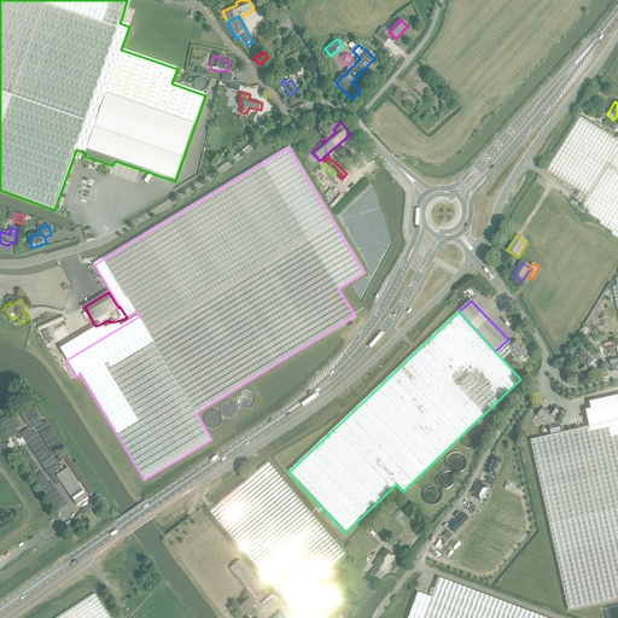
[(103,325),(60,350),(66,360),(121,327),(117,322),(105,330),(103,325)]
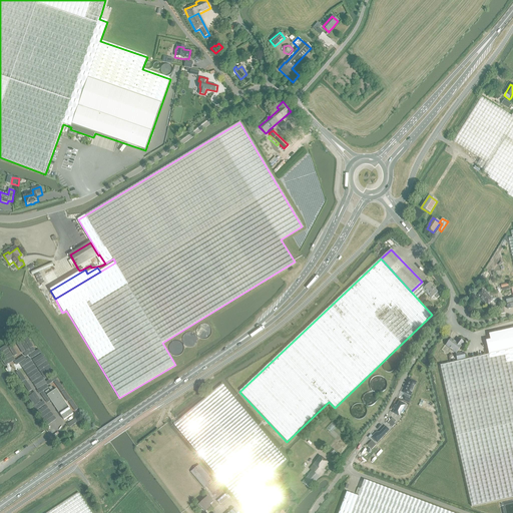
[(43,282),(40,274),(35,276),(38,284),(43,282)]
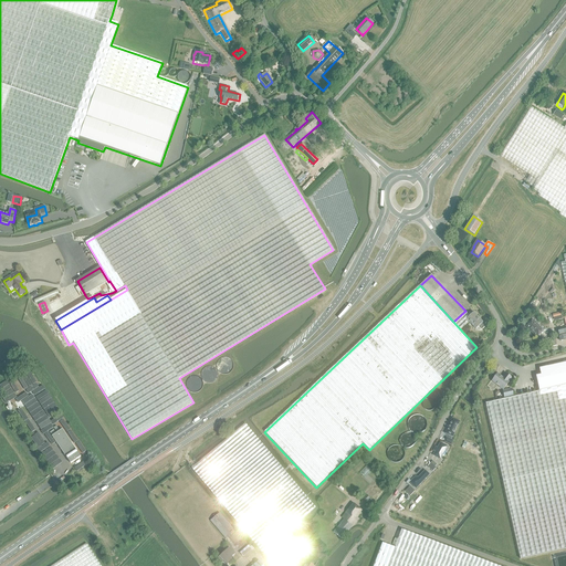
[(482,329),(485,326),(473,313),(465,321),(468,323),(469,322),(475,329),(479,326),(482,329)]
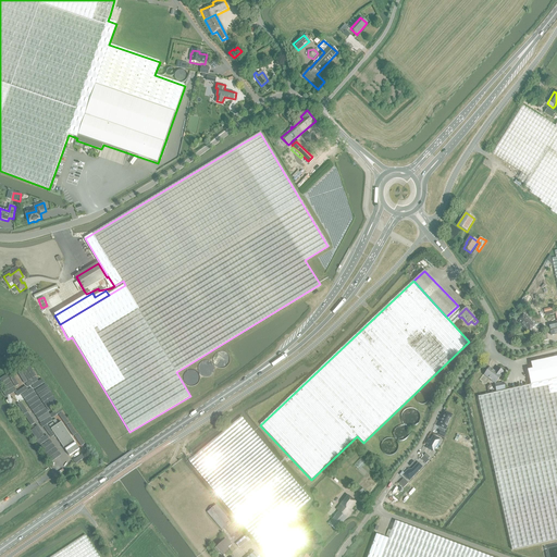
[(525,310),(518,318),(520,320),(519,321),(524,326),(524,329),(528,332),(529,331),(531,332),(539,325),(537,323),(529,314),(525,310)]
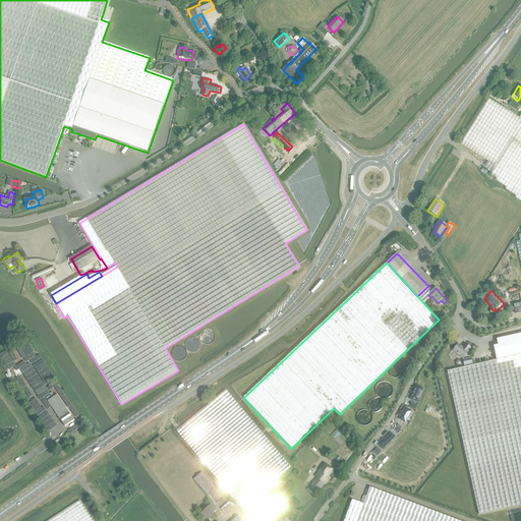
[(513,319),(511,311),(502,313),(504,321),(513,319)]
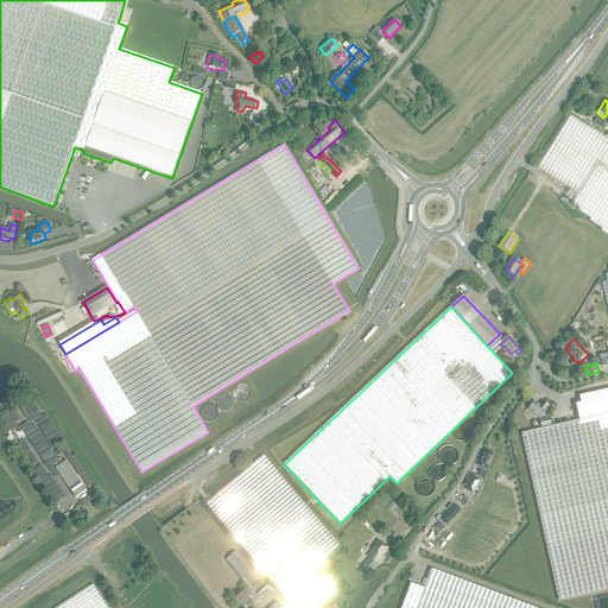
[(576,404),(580,419),(607,412),(607,390),(580,396),(581,403),(576,404)]
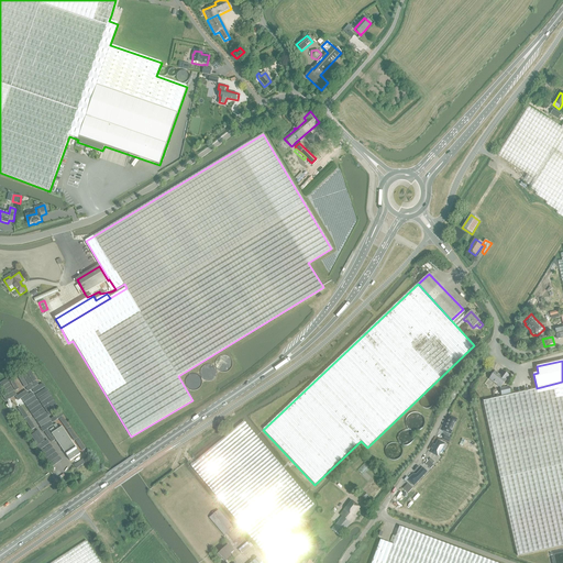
[(509,376),(504,372),(500,376),(495,373),(489,379),(500,388),(506,381),(509,376)]
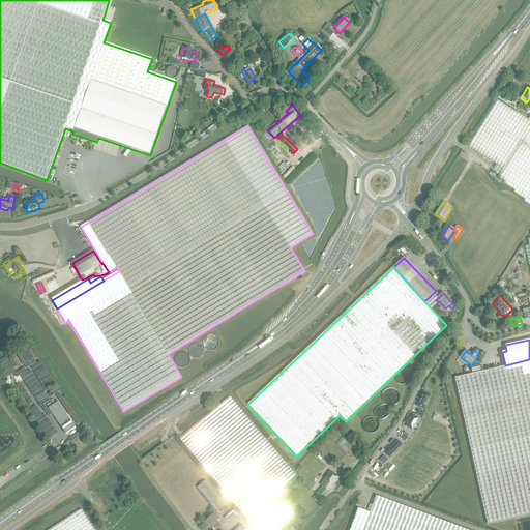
[(529,359),(505,365),(505,366),(454,378),(487,523),(529,513),(529,359)]
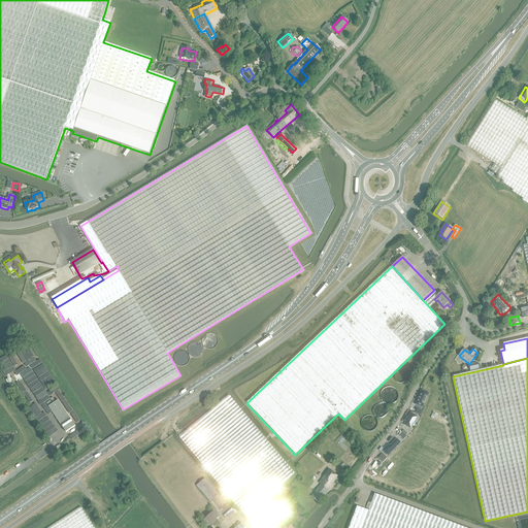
[(470,371),(479,370),(477,363),(469,364),(470,371)]
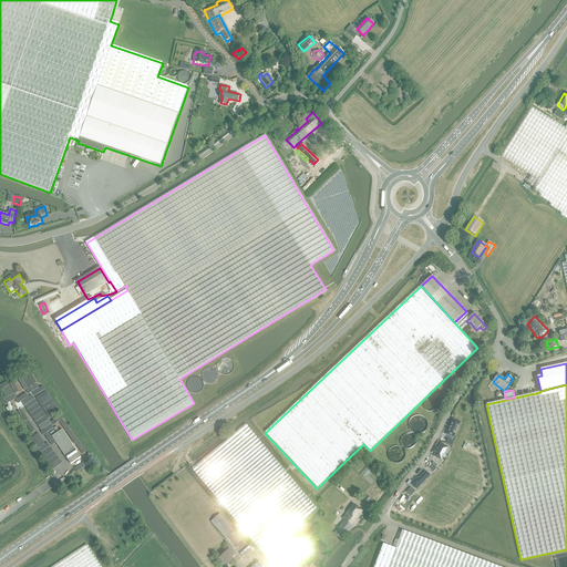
[(19,411),(27,405),(22,399),(14,403),(19,411)]
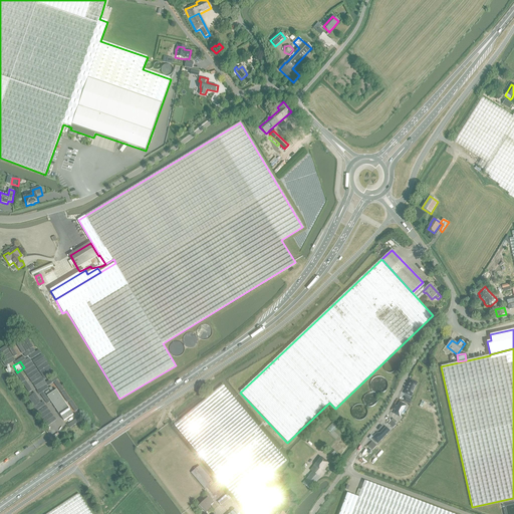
[(410,382),(406,396),(412,398),(417,386),(410,382)]
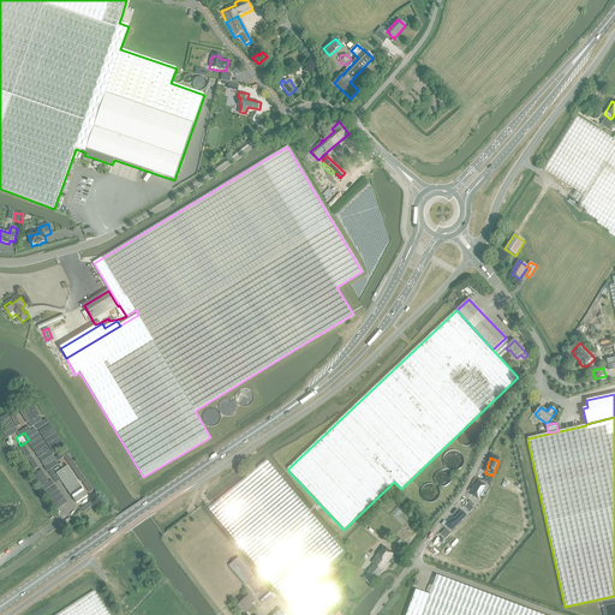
[(297,614),(315,614),(316,614),(320,614),(320,613),(333,601),(316,580),(327,572),(324,568),(344,553),(267,461),(209,509),(261,572),(261,571),(297,614)]
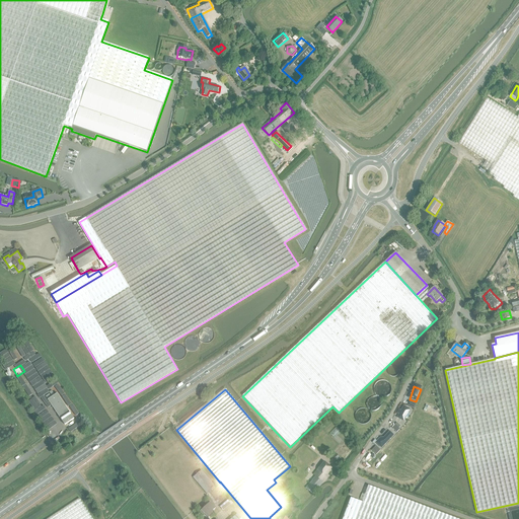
[(64,426),(74,420),(57,394),(48,400),(64,426)]
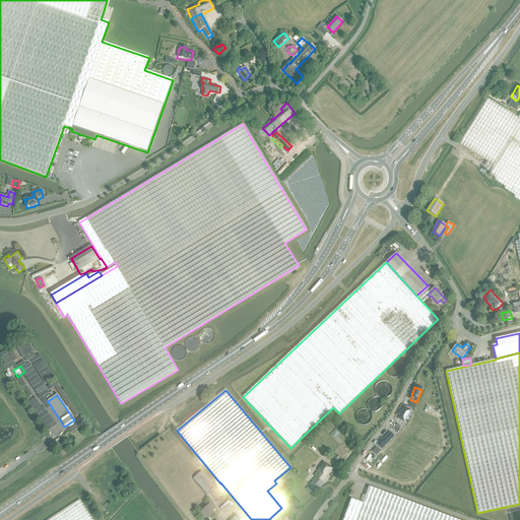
[(400,414),(398,418),(404,423),(411,410),(404,407),(402,411),(400,410),(398,413),(400,414)]
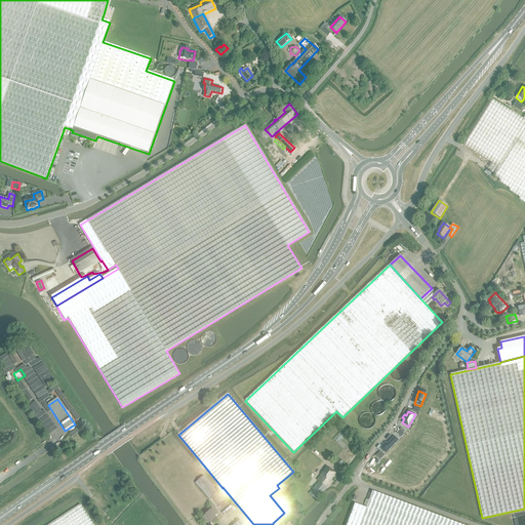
[(401,437),(404,434),(403,434),(405,432),(401,428),(396,433),(401,437)]
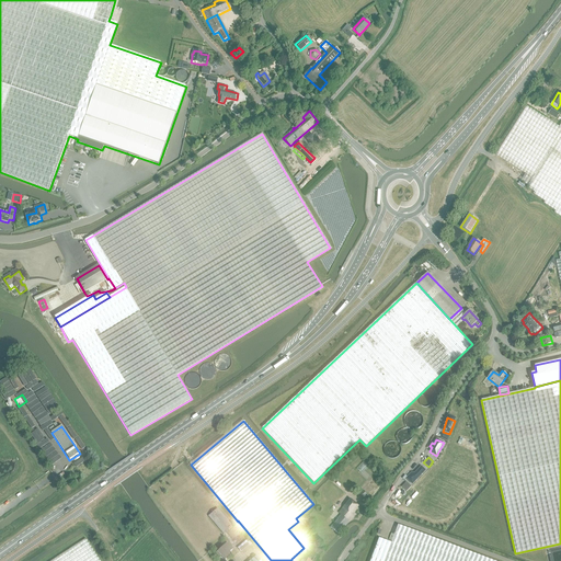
[(364,462),(356,469),(362,474),(369,467),(364,462)]
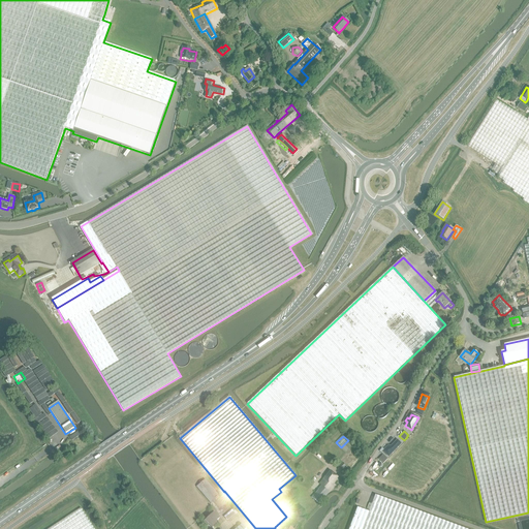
[(384,453),(389,457),(401,443),(397,440),(390,448),(387,446),(385,449),(387,450),(384,453)]
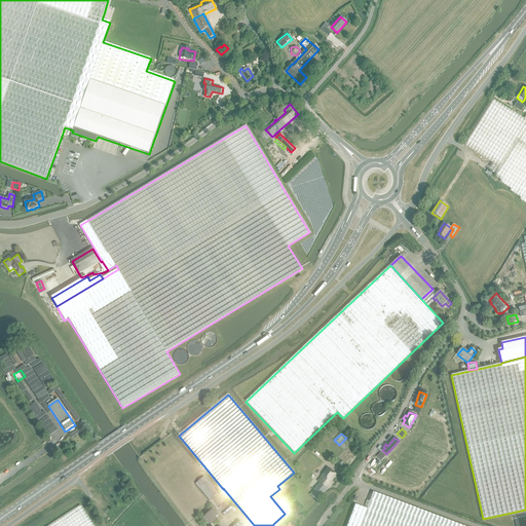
[(381,452),(377,457),(381,461),(385,456),(381,452)]
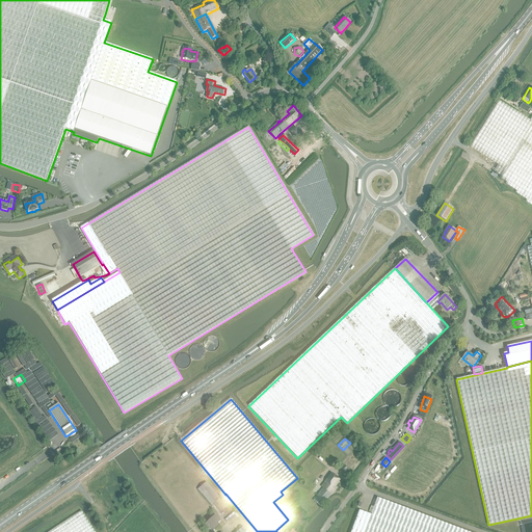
[(344,464),(340,469),(345,473),(349,469),(344,464)]
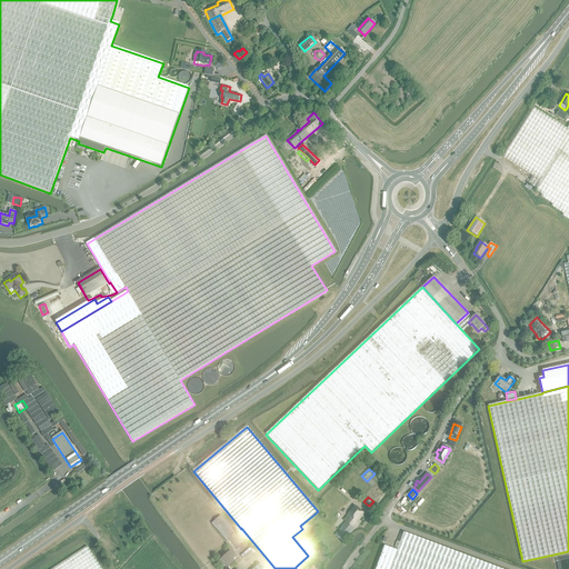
[(346,522),(340,529),(339,531),(336,536),(343,542),(359,522),(358,521),(363,513),(355,507),(343,521),(346,522)]
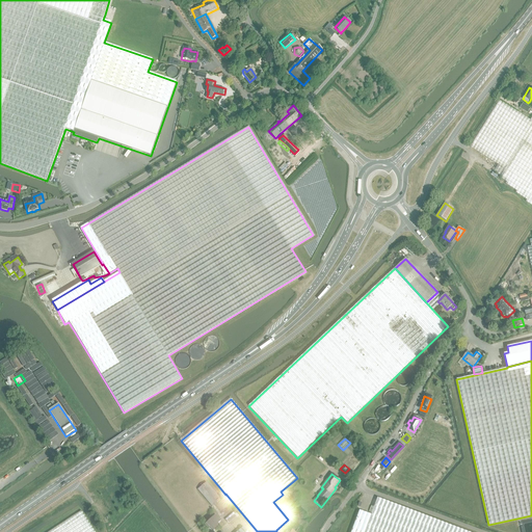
[(212,507),(220,500),(207,483),(198,489),(212,507)]
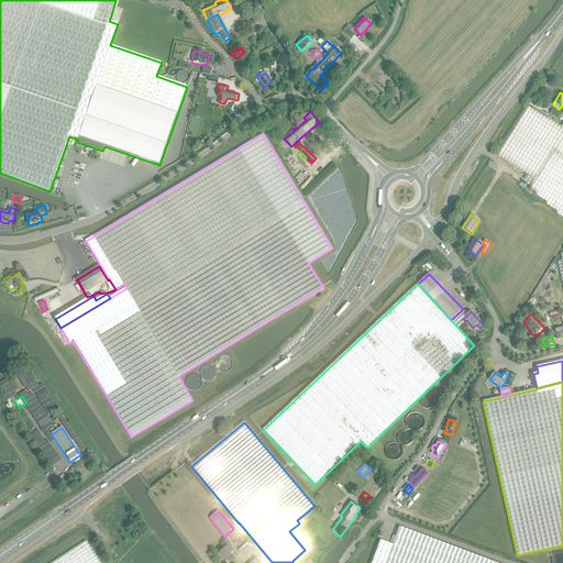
[(494,562),(399,528),(393,544),(385,562),(494,562)]
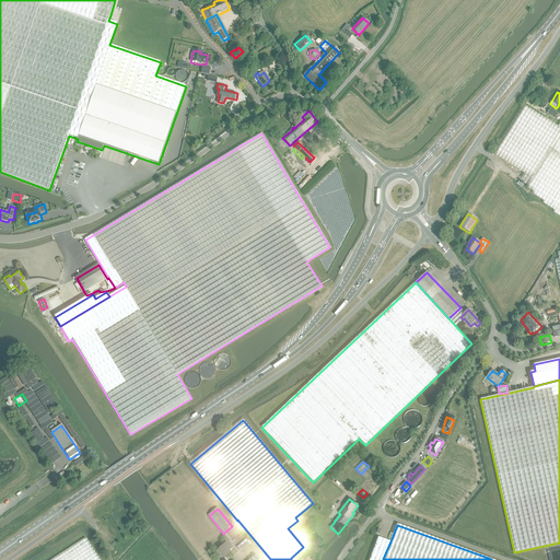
[(383,559),(391,541),(385,539),(378,537),(370,559),(383,559)]
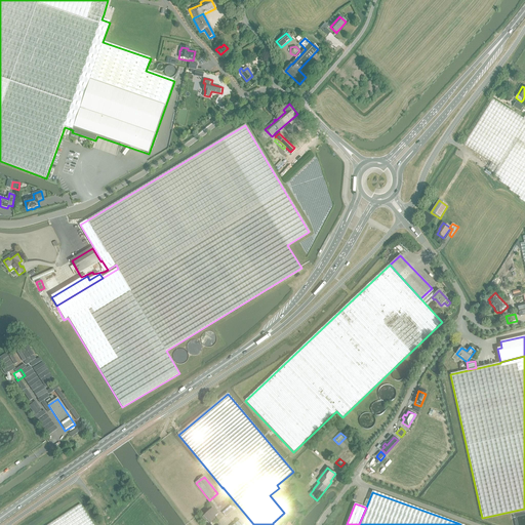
[(48,524),(92,524),(79,505),(48,524)]
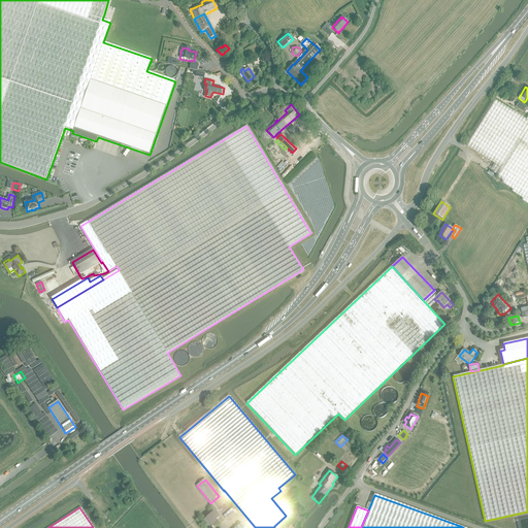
[(224,516),(227,519),(234,513),(234,514),(237,512),(234,507),(224,516)]
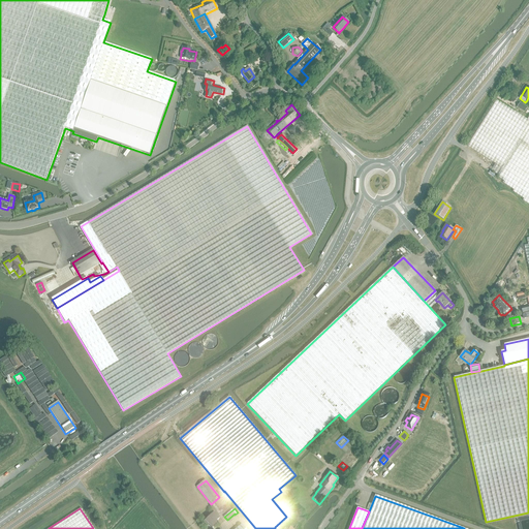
[(214,511),(203,523),(207,527),(209,525),(213,528),(218,524),(216,522),(220,518),(214,511)]
